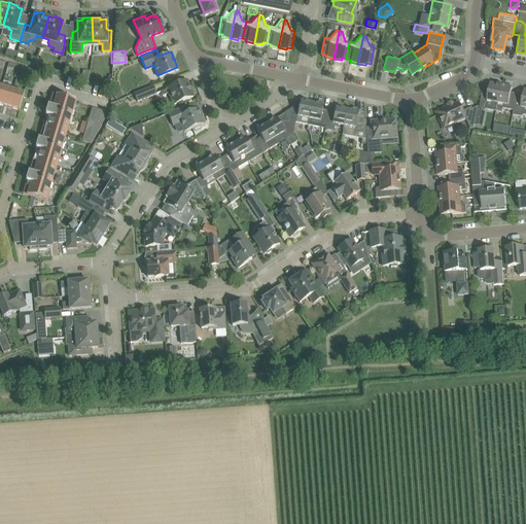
[(20,64),(18,72),(25,74),(28,66),(20,64)]
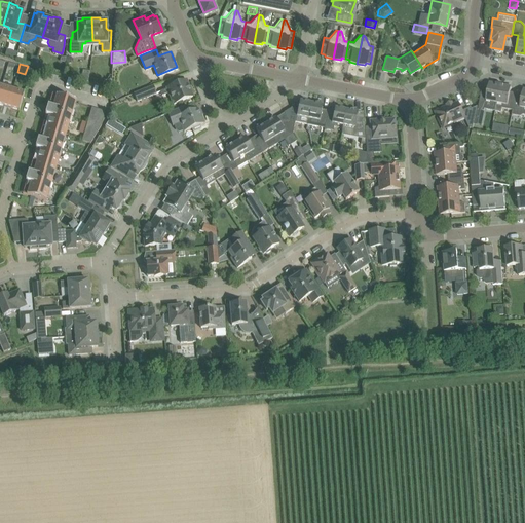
[(101,84),(110,87),(110,78),(106,77),(103,80),(101,84)]
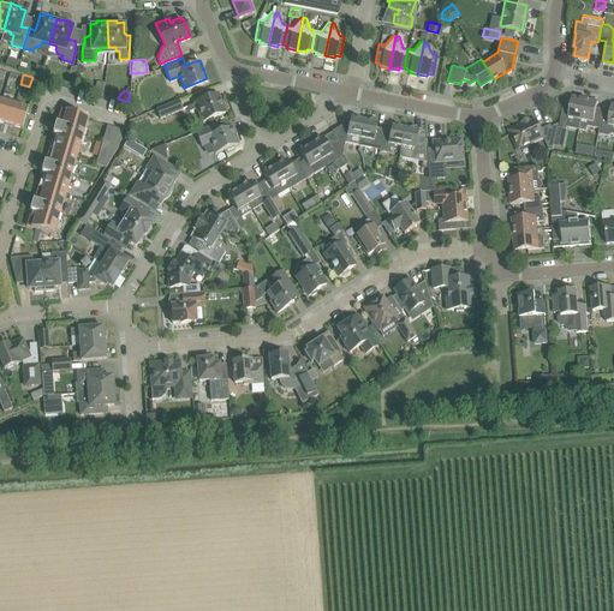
[(225,111),(220,97),(218,91),(195,100),(195,101),(186,105),(189,109),(197,106),(202,119),(225,111)]
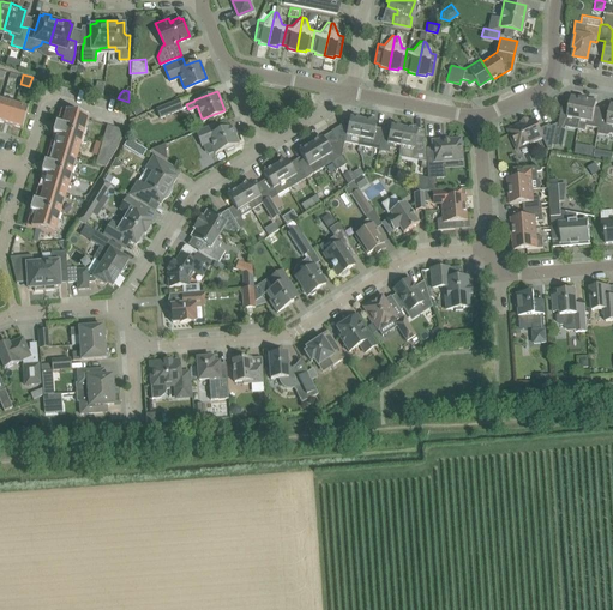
[(578,118),(583,96),(570,94),(566,115),(578,118)]
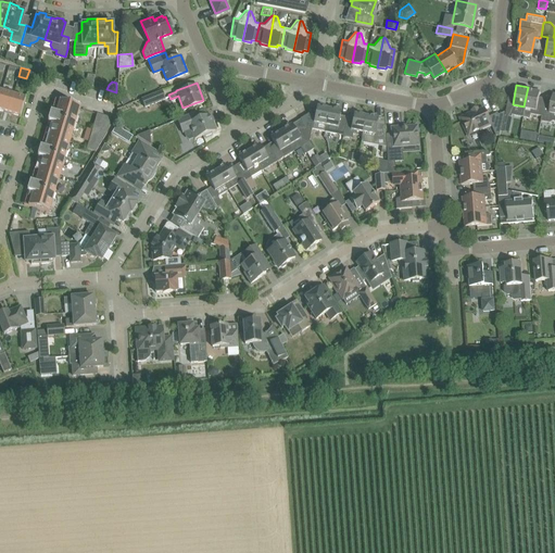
[(535,107),(538,100),(539,89),(528,87),(524,107),(522,114),(529,115),(529,112),(541,114),(542,108),(535,107)]
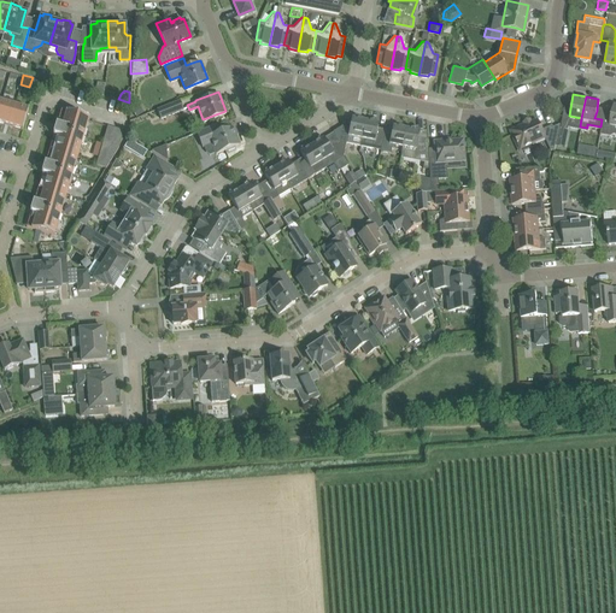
[(179,98),(157,107),(160,116),(182,107),(179,98)]
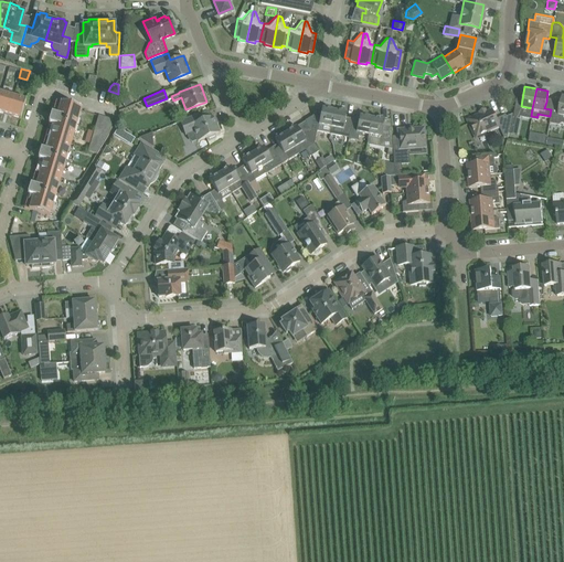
[(0,109),(8,113),(13,94),(1,91),(0,94),(0,109)]
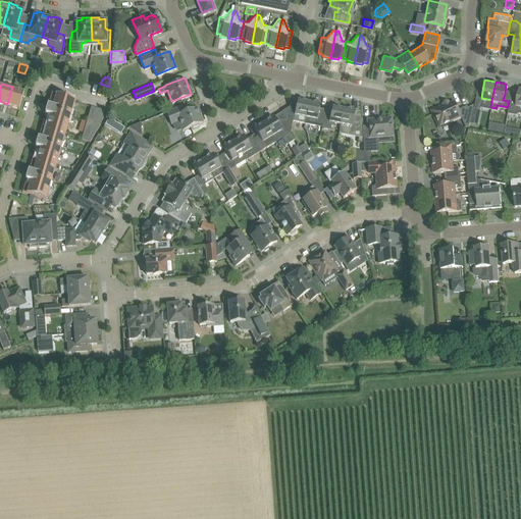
[(520,111),(520,86),(518,86),(516,96),(515,103),(509,101),(508,107),(507,111),(515,113),(519,111),(520,111)]
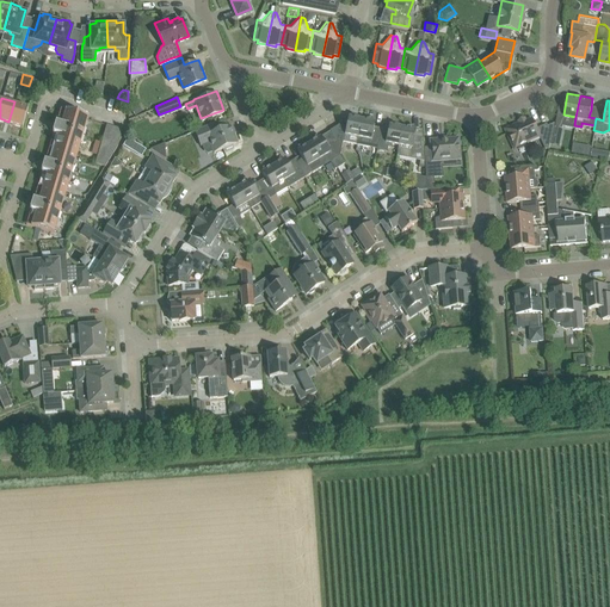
[(14,101),(8,122),(20,125),(22,125),(28,105),(26,104),(26,105),(14,101)]
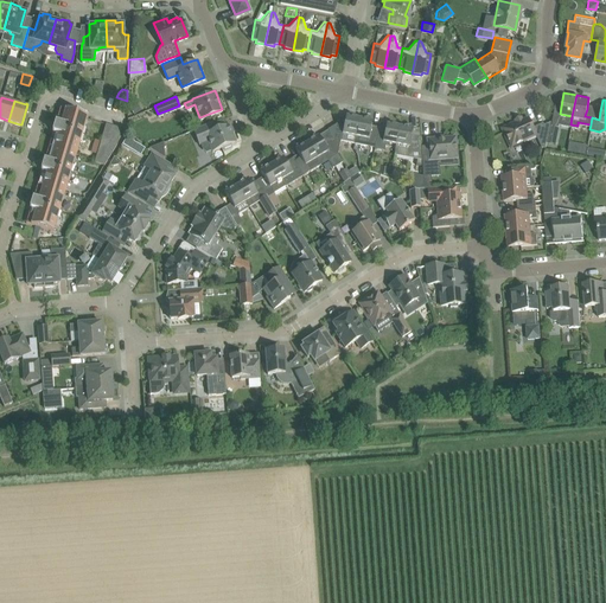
[(136,101),(128,107),(133,113),(140,107),(136,101)]
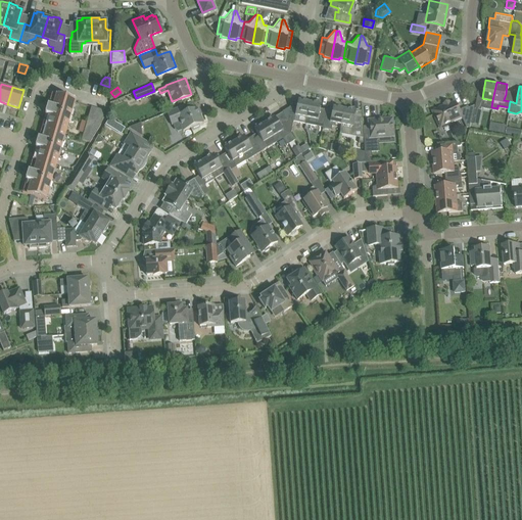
[(41,124),(65,131),(75,98),(76,98),(51,91),(51,92),(49,91),(47,97),(49,98),(47,103),(44,111),(45,111),(41,124)]
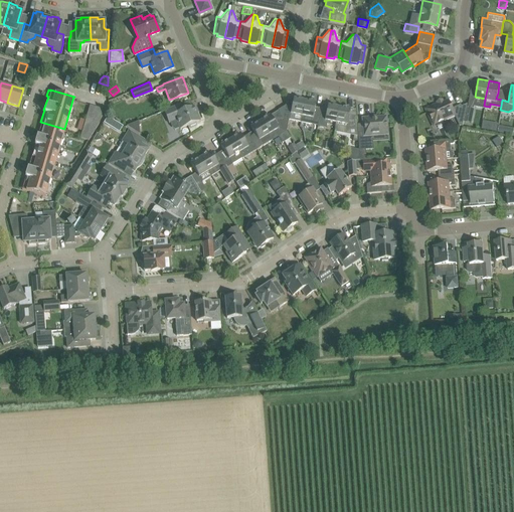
[(300,120),(304,98),(296,94),(294,97),(293,96),(291,105),(285,104),(283,116),(288,117),(288,118),(300,120)]
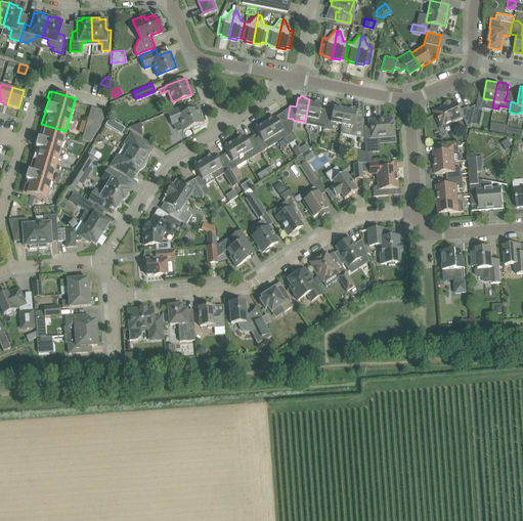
[(322,125),(325,112),(319,110),(320,102),(319,101),(319,98),(309,99),(305,122),(322,125)]
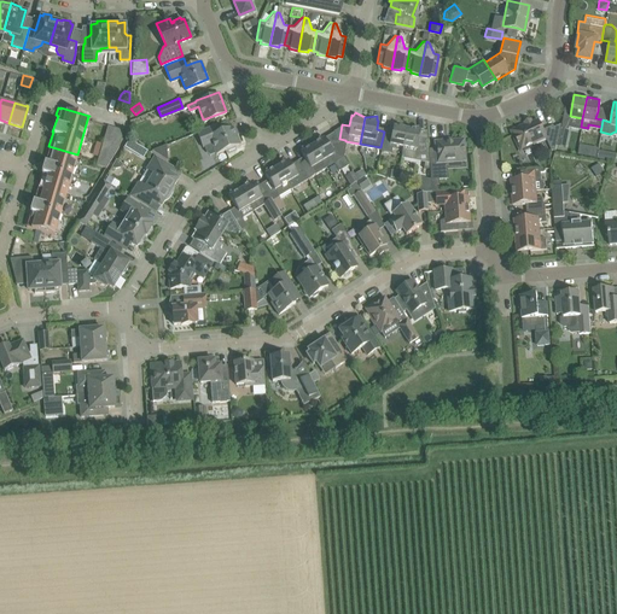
[(554,148),(557,133),(560,122),(553,124),(552,123),(542,127),(537,118),(533,121),(530,117),(529,117),(529,120),(524,122),(511,128),(521,148),(546,138),(551,147),(554,148)]
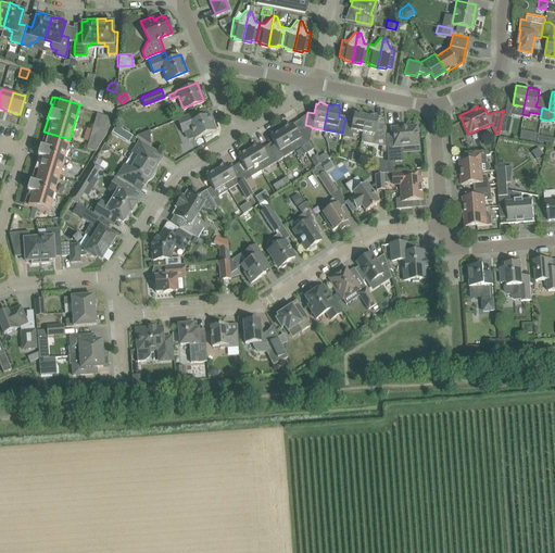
[(362,129),(365,113),(356,109),(354,111),(353,111),(351,120),(345,118),(342,133),(349,134),(350,127),(362,129)]
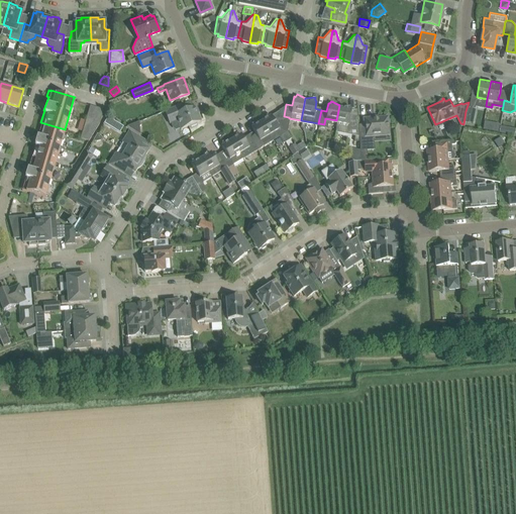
[(180,126),(183,125),(199,119),(194,105),(183,109),(180,102),(171,106),(164,109),(169,121),(177,118),(180,126)]
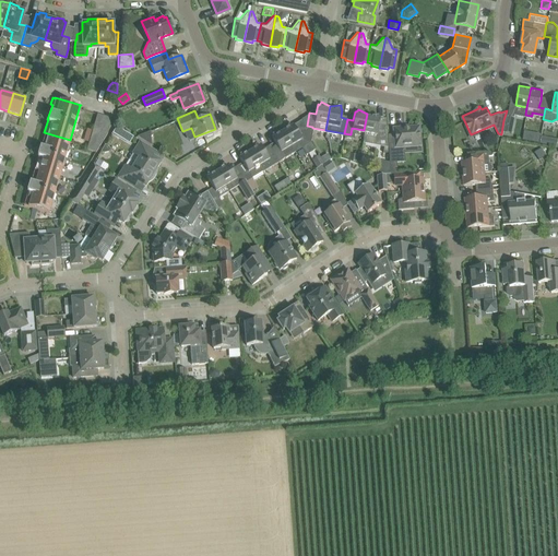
[(95,150),(107,131),(111,116),(96,111),(86,146),(95,150)]
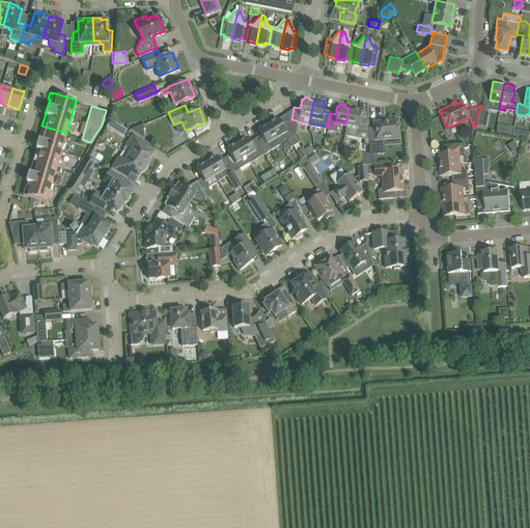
[(368,138),(367,127),(366,118),(359,118),(360,110),(359,110),(359,107),(349,108),(345,123),(344,133),(364,137),(368,138)]
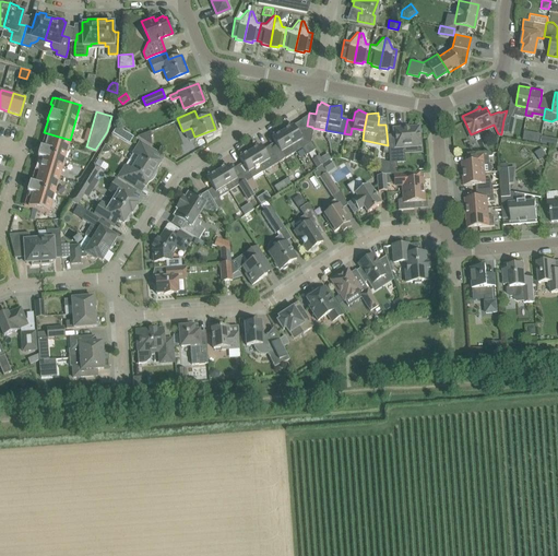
[(307,127),(305,128),(298,132),(293,122),(291,123),(288,121),(282,129),(291,143),(297,140),(300,145),(301,145),(306,152),(313,146),(309,140),(310,139),(312,128),(312,127),(307,126),(307,127)]
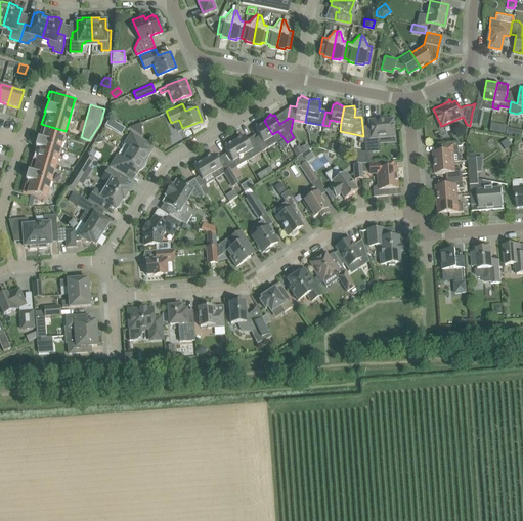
[(392,116),(367,118),(368,124),(362,125),(363,136),(363,141),(364,149),(365,161),(369,161),(372,161),(372,150),(379,149),(379,142),(394,141),(394,134),(392,116)]
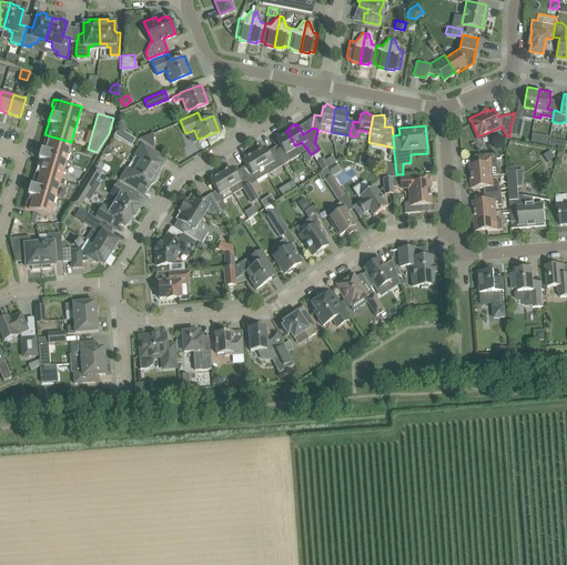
[(283,162),(292,157),(300,152),(295,145),(286,131),(276,133),(276,137),(275,138),(280,145),(274,149),(283,162)]
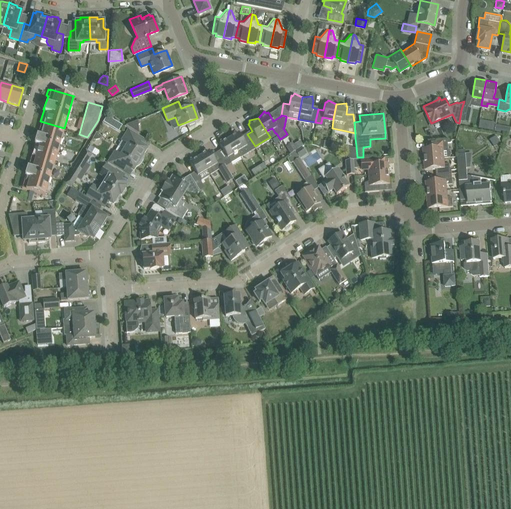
[(493,128),(494,120),(487,119),(485,127),(493,128)]
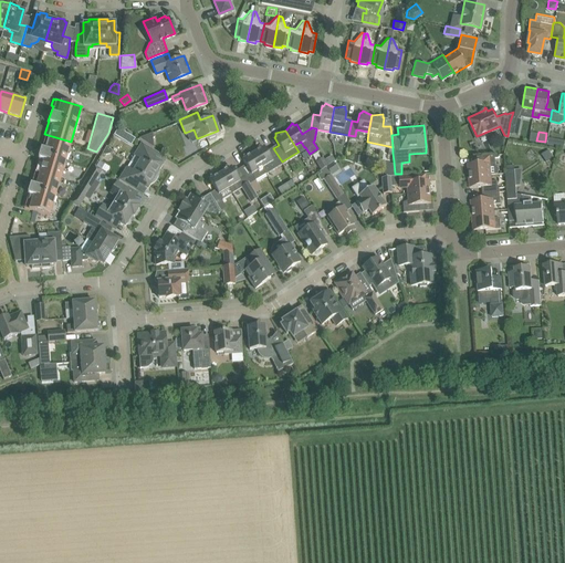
[(34,169),(60,177),(71,142),(44,134),(41,147),(40,147),(38,156),(38,157),(34,169)]
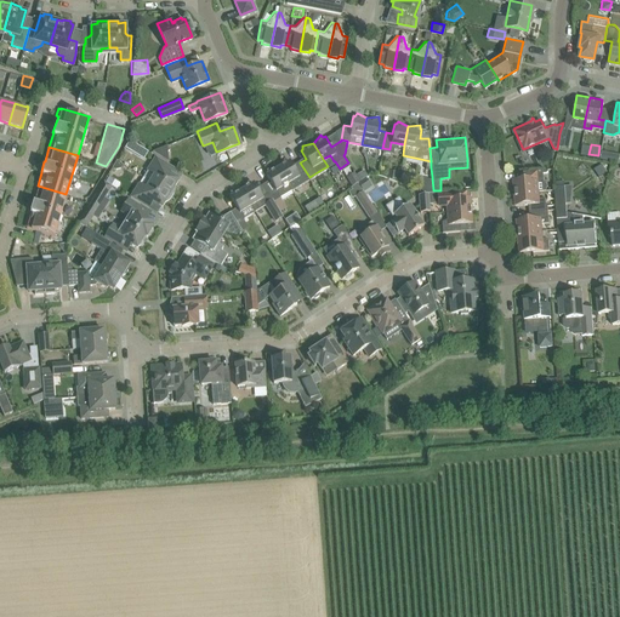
[(172,165),(163,159),(155,154),(147,167),(147,169),(143,175),(170,192),(178,177),(169,172),(172,165)]
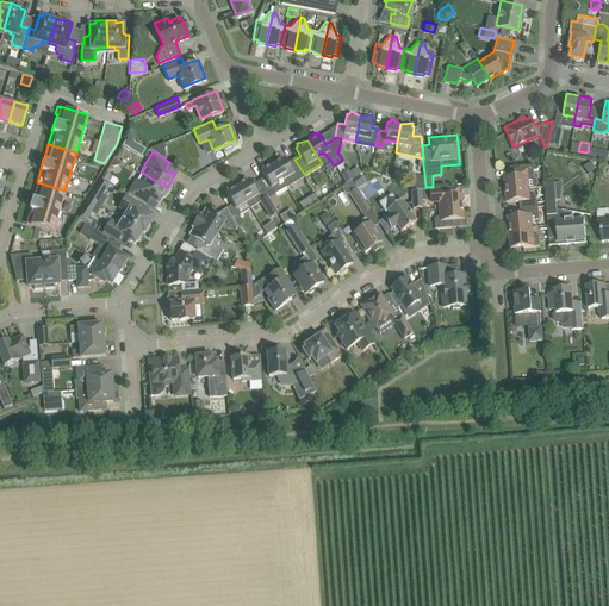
[(304,174),(294,160),(289,163),(284,155),(281,156),(279,154),(272,162),(281,179),(286,185),(304,174)]
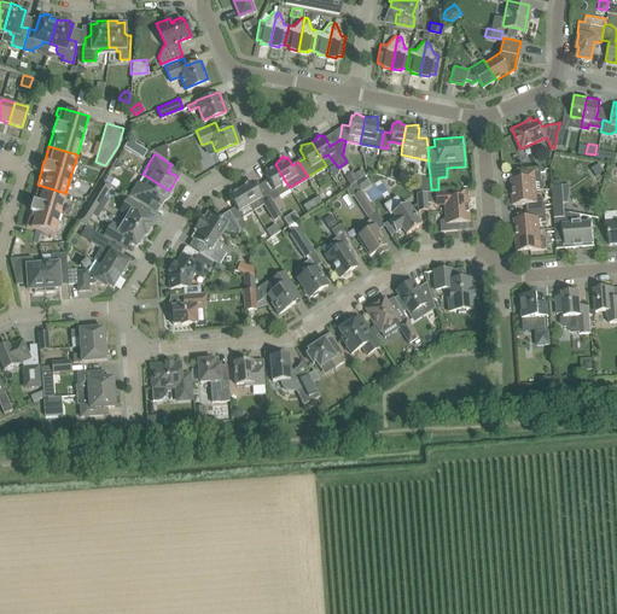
[(272,198),(278,194),(290,187),(285,181),(275,164),(265,167),(266,170),(263,171),(267,177),(261,181),(272,198)]
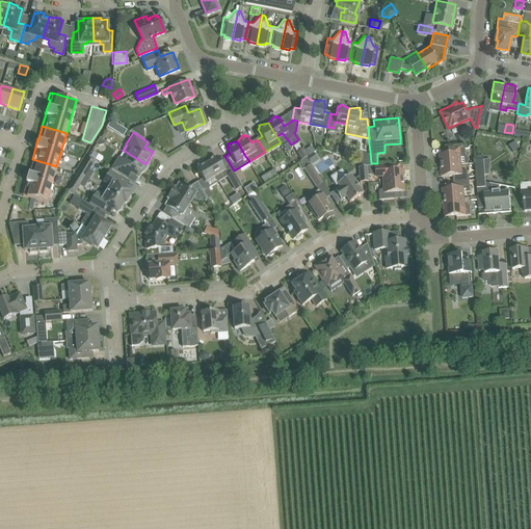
[(310,142),(304,147),(308,152),(314,149),(310,142)]
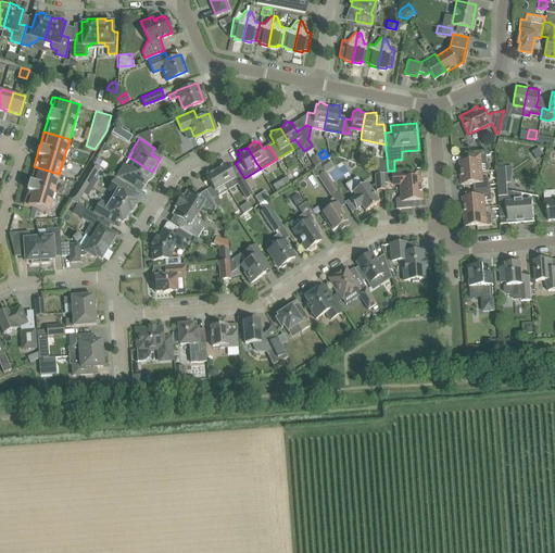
[(458,159),(459,171),(481,168),(488,168),(490,164),(486,160),(486,156),(486,153),(489,152),(490,151),(490,150),(463,152),(463,159),(458,159)]
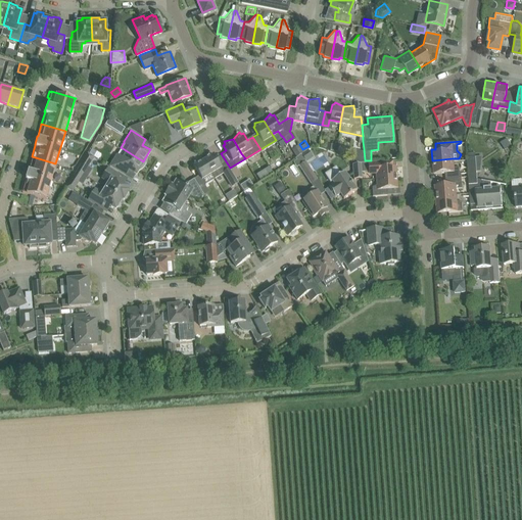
[(296,155),(300,152),(302,151),(297,143),(291,147),(296,155)]
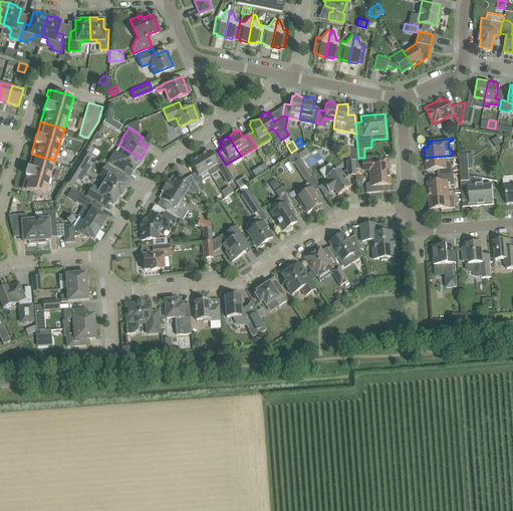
[(133,170),(141,159),(118,145),(114,151),(114,150),(107,162),(121,171),(125,165),(133,170)]
